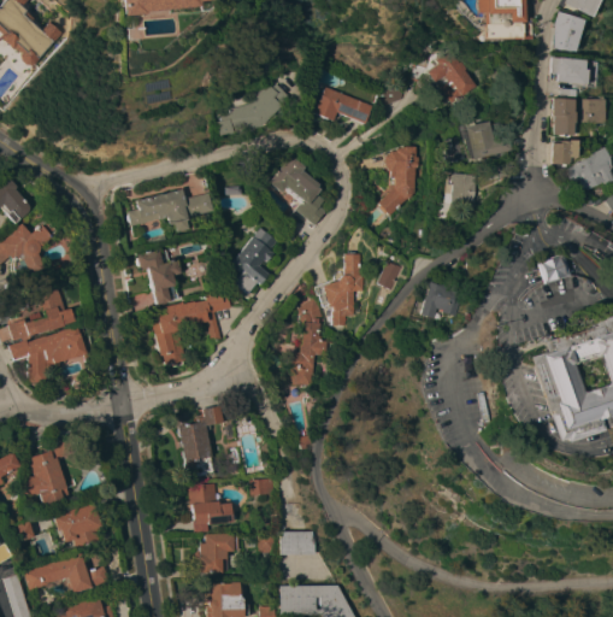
[(35,63),(30,65),(24,65),(21,60),(19,56),(21,53),(15,47),(12,48),(0,36),(0,35),(1,34),(0,33),(0,5),(5,0),(28,0),(22,6),(27,11),(24,13),(25,15),(28,12),(34,18),(31,21),(41,30),(49,21),(62,33),(53,42),(37,58),(39,59),(35,63)]
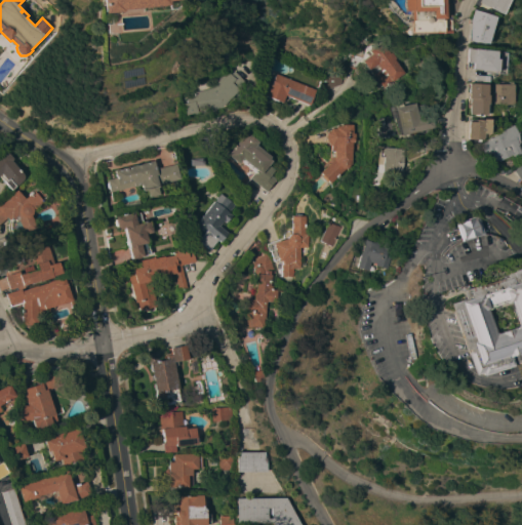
[(118,10),(119,11),(102,13),(99,0),(172,0),(165,1),(165,5),(118,10)]
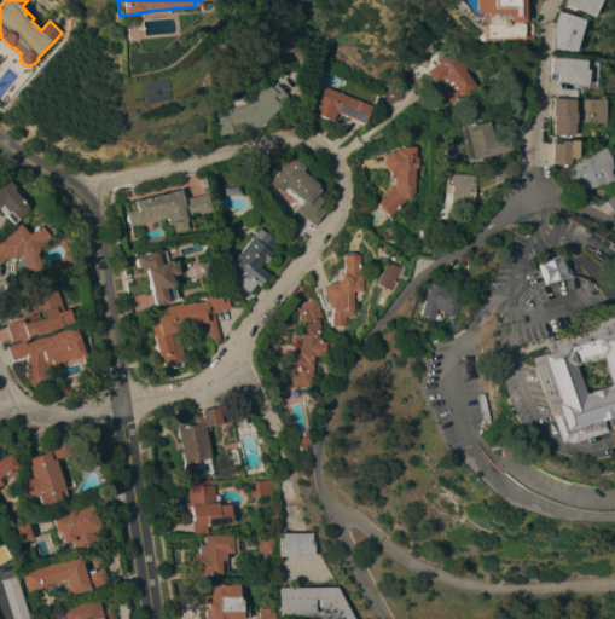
[(516,22),(515,22),(515,35),(524,35),(524,39),(477,39),(477,12),(470,12),(470,0),(516,0),(516,12),(516,22)]
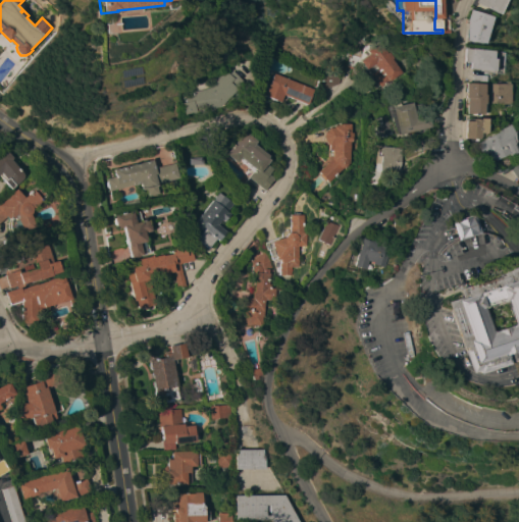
[(500,0),(497,8),(495,7),(492,9),(490,14),(466,2),(467,0),(500,0)]
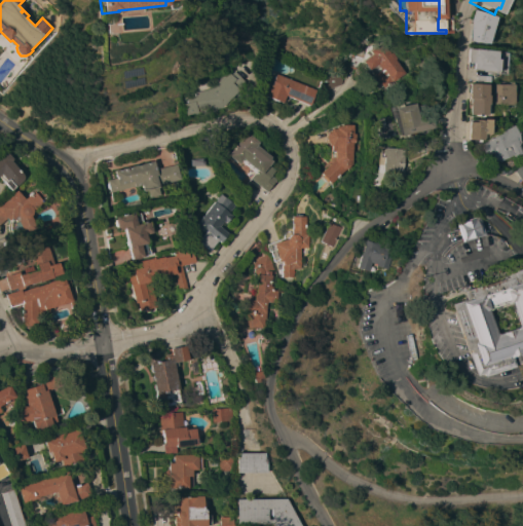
[(489,16),(480,43),(461,41),(462,17),(467,10),(489,16)]
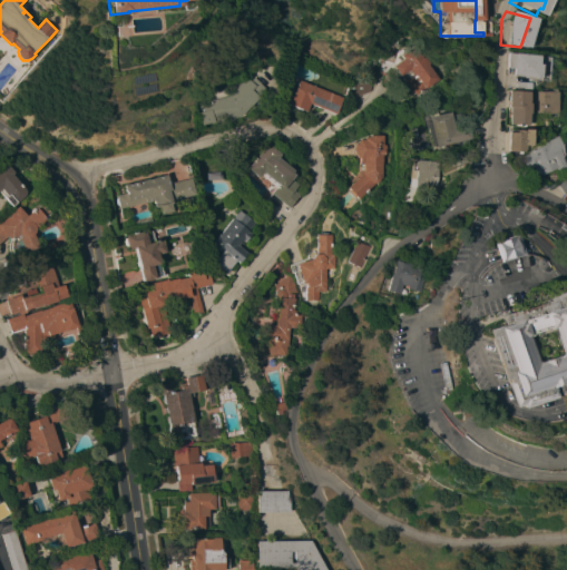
[(449,45),(450,39),(460,39),(458,48),(449,45)]
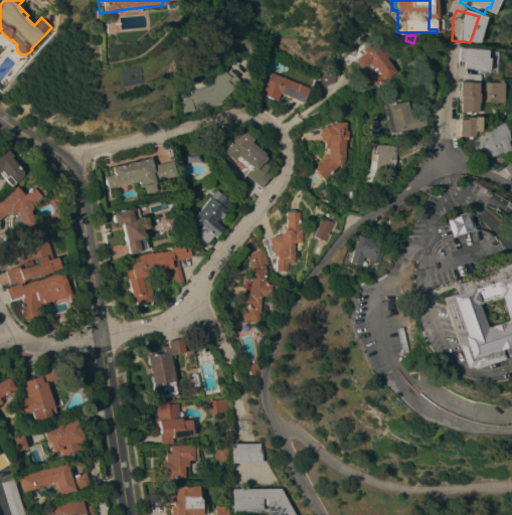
[(381,52),(382,51),(387,57),(385,58),(394,70),(374,86),(373,83),(371,86),(363,75),(365,73),(354,59),(364,52),(361,49),(372,41),(381,52)]
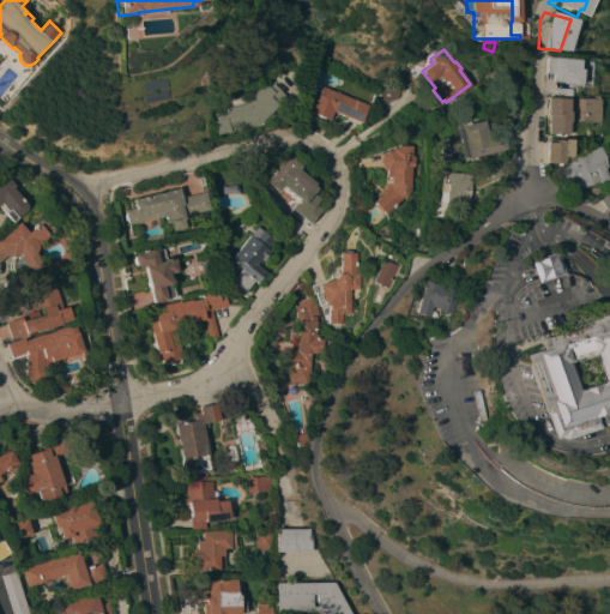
[(547,58),(547,56),(574,60),(573,61),(574,62),(574,67),(573,67),(573,68),(575,68),(574,85),(571,85),(572,83),(544,80),(545,73),(544,72),(544,74),(541,73),(541,72),(538,72),(538,67),(537,67),(537,61),(538,61),(539,56),(547,58)]
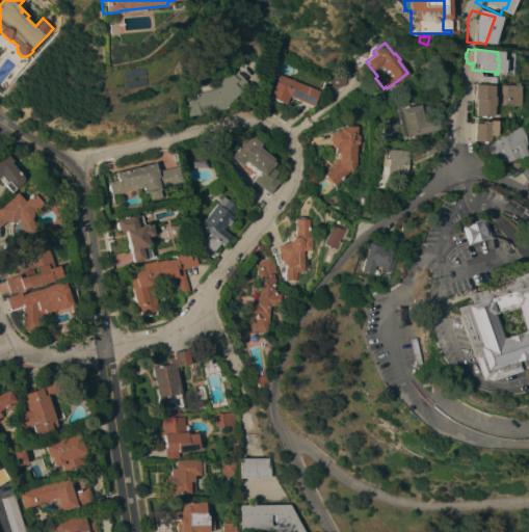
[(355,54),(367,58),(361,70),(352,68),(355,54)]
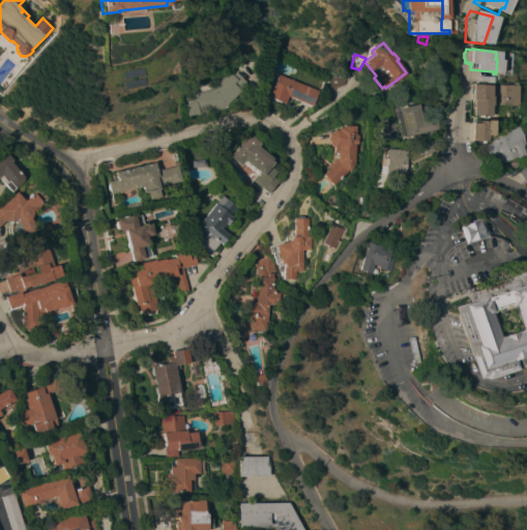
[(330,67),(349,74),(346,84),(344,85),(326,93),(322,91),(330,67)]
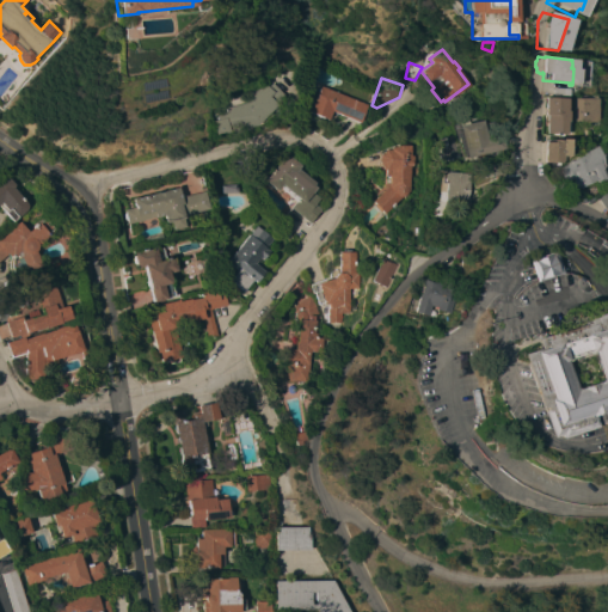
[(249,103),(269,84),(272,86),(276,83),(288,96),(260,124),(223,134),(216,135),(213,121),(220,120),(217,110),(249,103)]
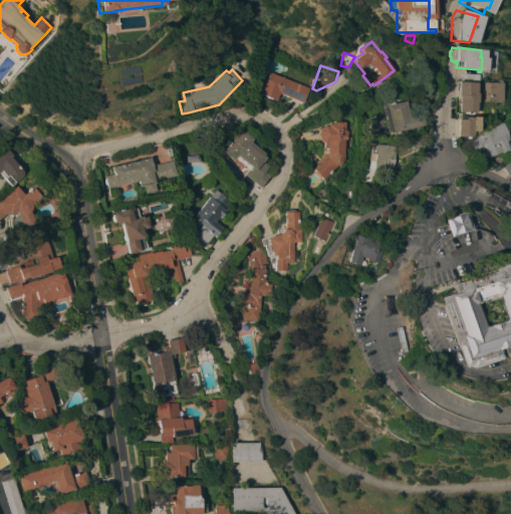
[(281,93),(278,100),(260,93),(265,82),(267,83),(272,72),(311,87),(304,103),(281,93)]
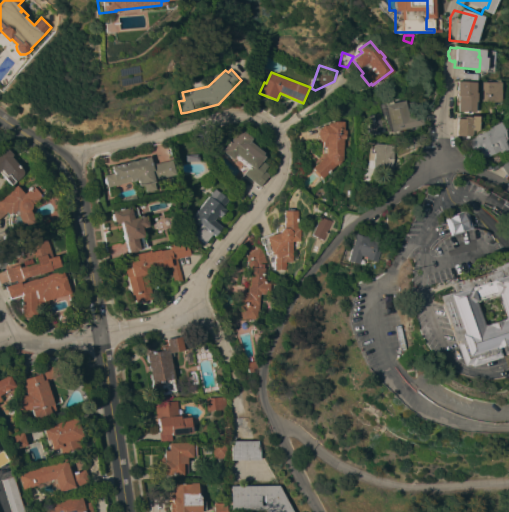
[(491,82),(491,80),(495,80),(495,82),(497,82),(496,102),(474,102),(475,81),(491,82)]
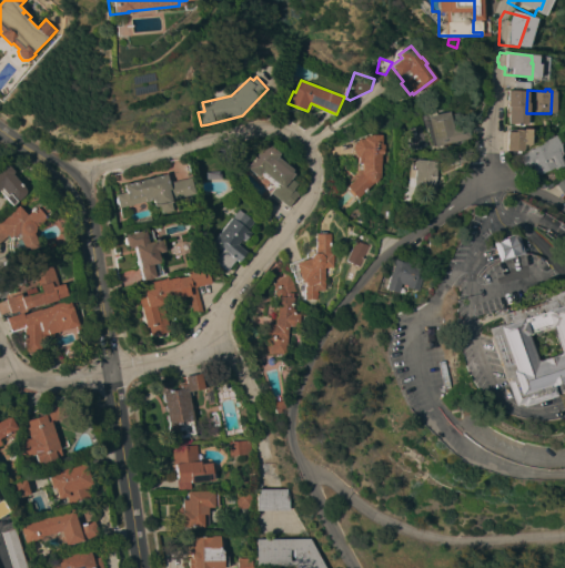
[(518,91),(518,103),(521,103),(521,113),(517,113),(517,125),(498,124),(498,107),(497,107),(497,90),(518,91)]
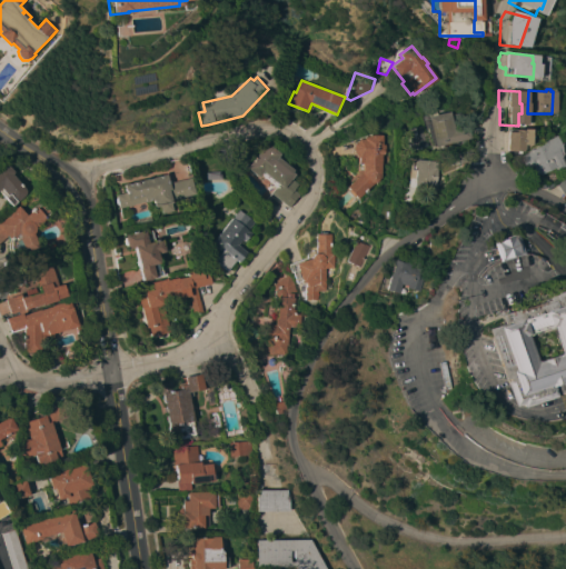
[(421,117),(444,112),(447,129),(462,126),(464,139),(428,147),(421,117)]
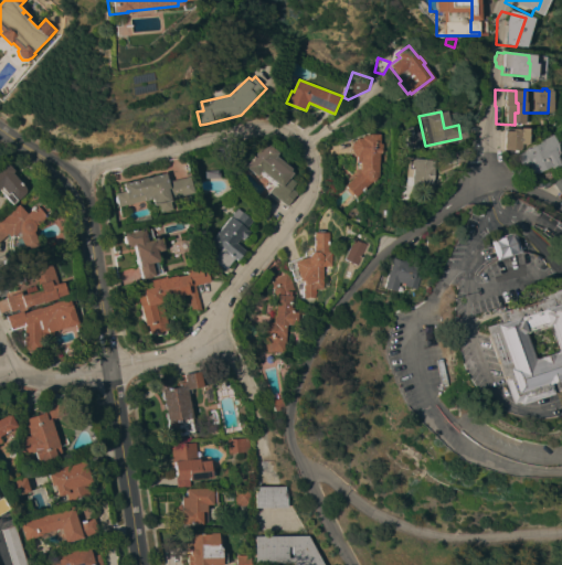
[(416,145),(413,127),(402,129),(405,147),(416,145)]
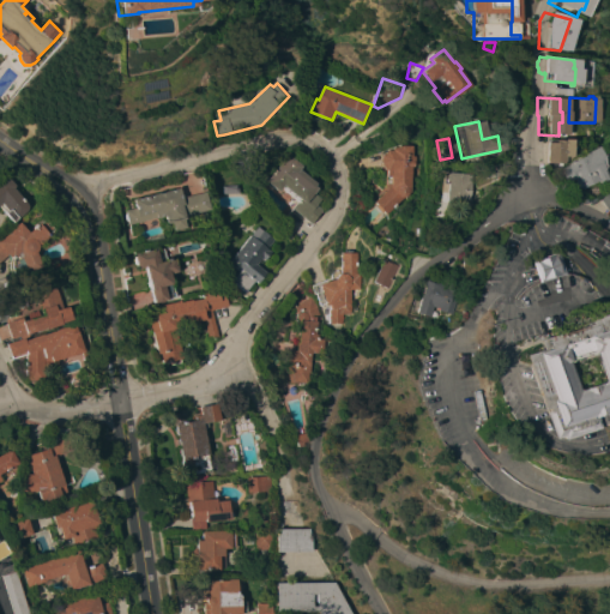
[(539,142),(548,143),(548,139),(556,140),(556,139),(566,139),(565,145),(566,145),(565,156),(561,161),(556,161),(556,163),(553,163),(553,166),(549,166),(549,163),(538,162),(539,142)]
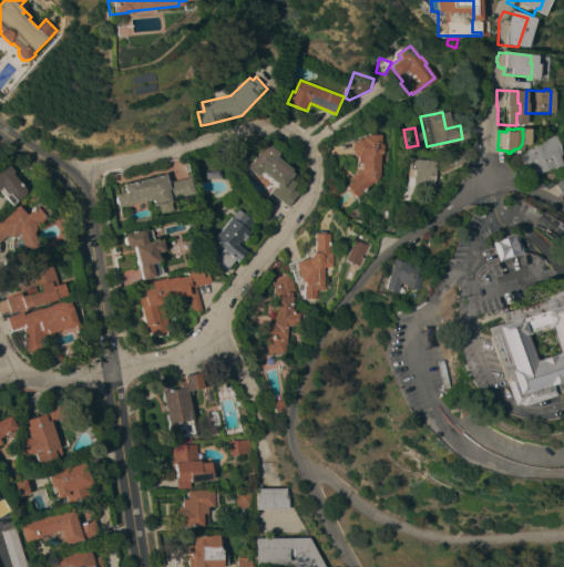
[(363,138),(363,136),(372,134),(382,134),(382,144),(385,144),(385,153),(382,153),(381,177),(360,198),(357,195),(355,197),(349,191),(350,189),(348,186),(349,184),(348,183),(360,172),(358,173),(358,156),(354,152),(354,144),(359,138),(363,138)]
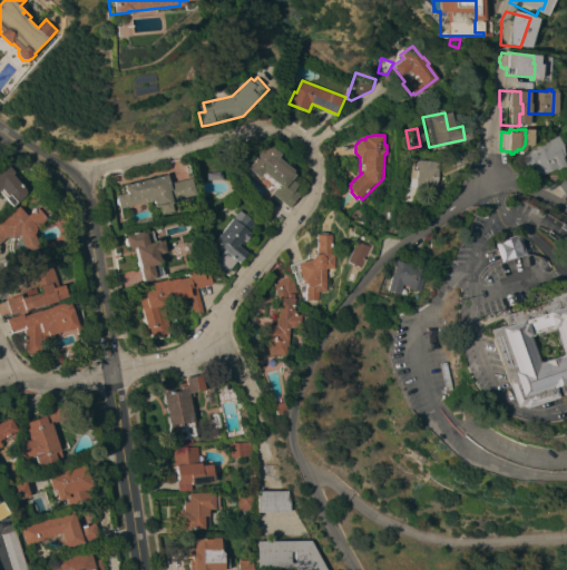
[(528,176),(525,167),(520,168),(516,157),(524,154),(522,151),(538,145),(537,141),(551,136),(554,139),(559,136),(563,145),(557,148),(557,150),(559,154),(558,155),(558,156),(557,157),(560,166),(559,167),(560,168),(553,172),(550,168),(535,175),(535,174),(530,175),(528,176)]
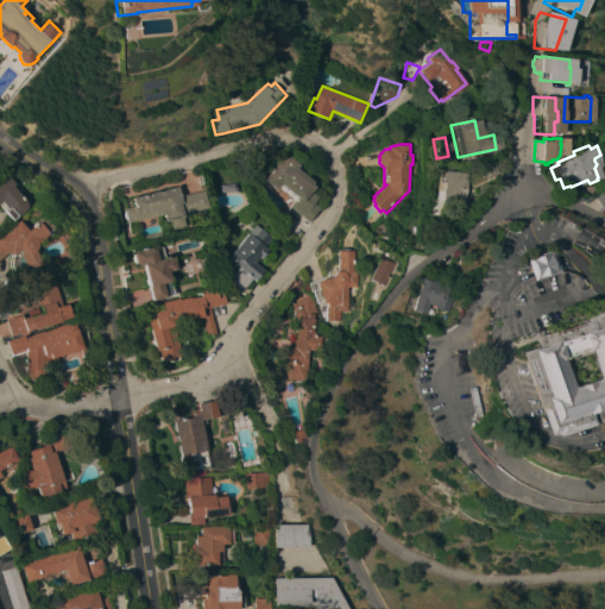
[(302,164),(298,169),(316,182),(314,184),(317,187),(313,192),(321,198),(316,203),(321,208),(310,221),(291,207),(297,200),(279,187),(277,190),(265,180),(271,171),(270,171),(273,167),(275,168),(287,152),(302,164)]
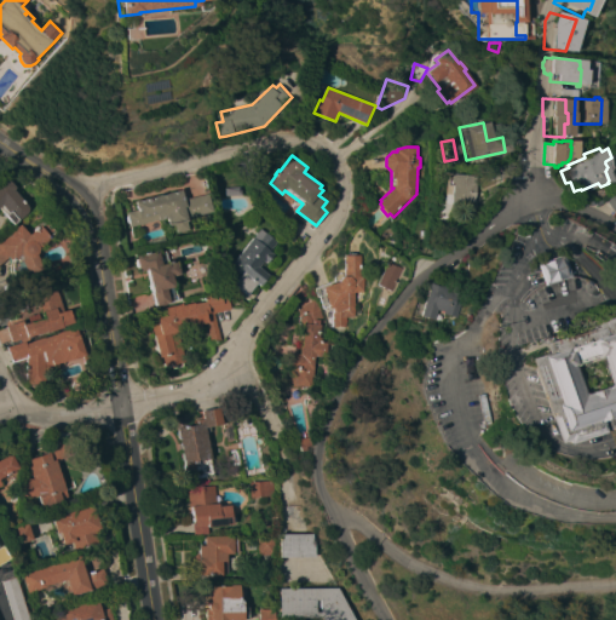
[(483,182),(479,167),(498,164),(501,177),(483,182)]
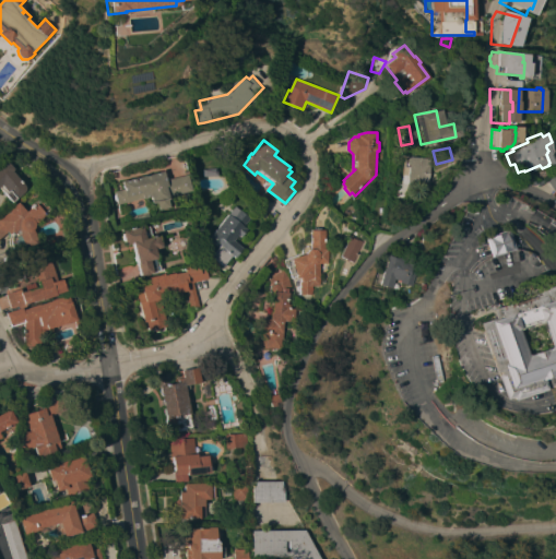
[(426,158),(425,183),(422,182),(422,187),(404,186),(405,166),(402,166),(402,157),(406,157),(406,156),(426,158)]
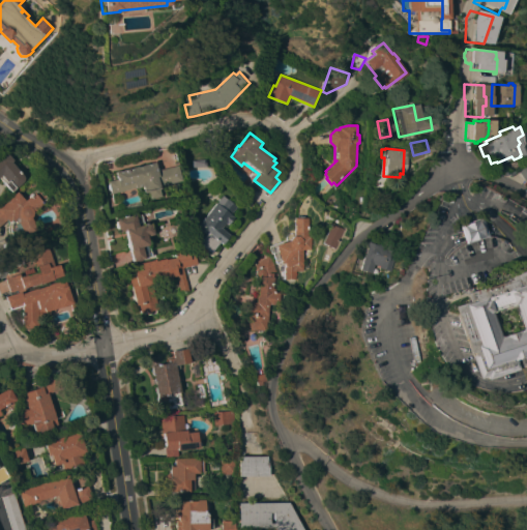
[(15,160),(12,162),(24,176),(25,178),(25,180),(24,182),(11,192),(0,177),(0,157),(7,151),(15,160)]
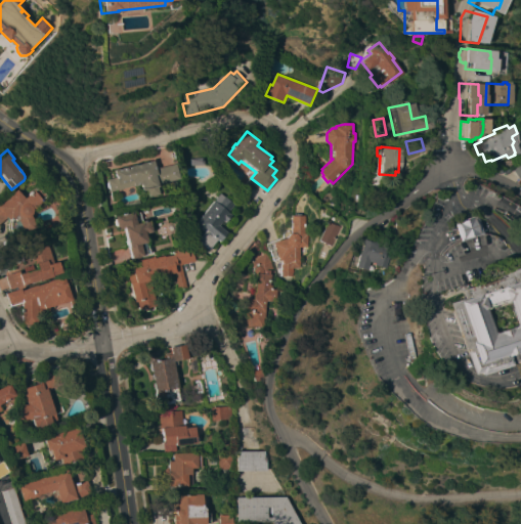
[(494,170),(498,171),(509,165),(510,166),(512,165),(509,160),(518,154),(519,155),(520,155),(520,182),(516,185),(511,183),(513,180),(507,170),(500,175),(495,173),(492,174),(491,170),(490,170),(489,165),(493,164),(494,170)]
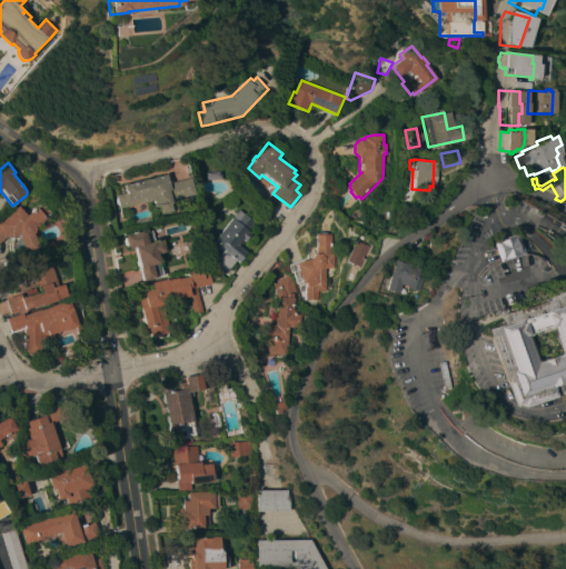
[(224,171),(225,179),(210,180),(209,172),(224,171)]
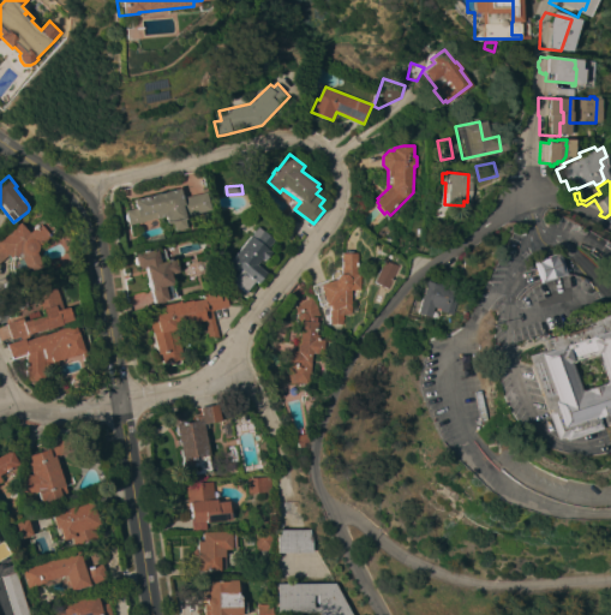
[(184,187),(185,196),(189,195),(190,197),(209,192),(214,210),(187,216),(189,219),(187,219),(189,227),(177,231),(174,222),(169,224),(167,216),(131,225),(130,221),(129,220),(127,216),(129,215),(127,210),(138,208),(136,199),(184,187)]
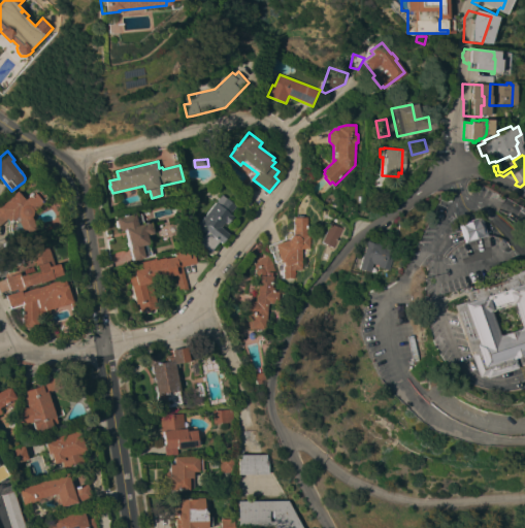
[(0,205),(19,191),(26,199),(35,192),(36,193),(41,189),(48,198),(44,201),(44,202),(34,211),(33,215),(32,217),(37,230),(26,235),(20,222),(18,223),(15,221),(14,222),(13,221),(11,223),(9,220),(0,226),(0,205)]
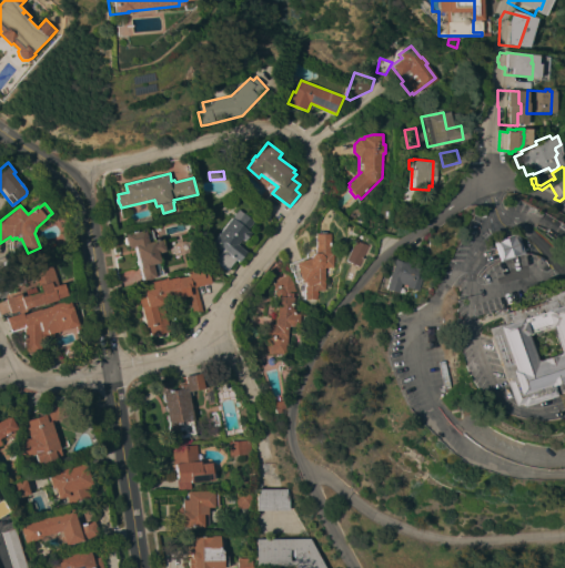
[(256,221),(250,230),(253,233),(246,241),(244,239),(240,244),(248,252),(240,261),(238,259),(229,270),(217,260),(223,251),(213,243),(234,217),(235,217),(241,210),(256,221)]
